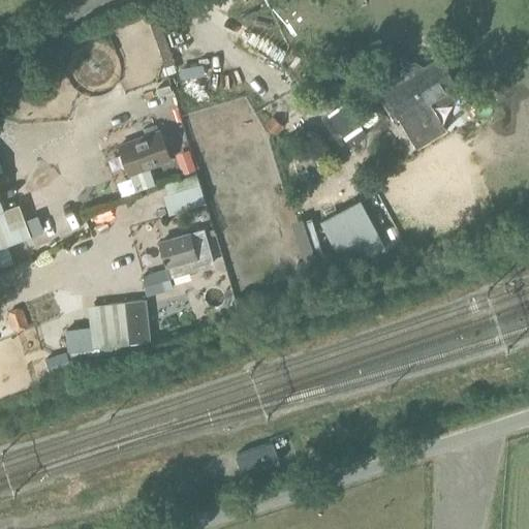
[(391,97),(403,118),(400,120),(417,148),(445,130),(433,111),(463,92),(444,63),(391,97)]
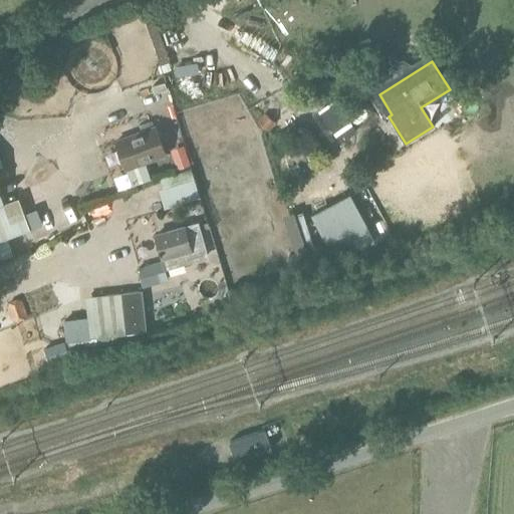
[(320,113),(340,143),(357,132),(336,101),(320,113)]
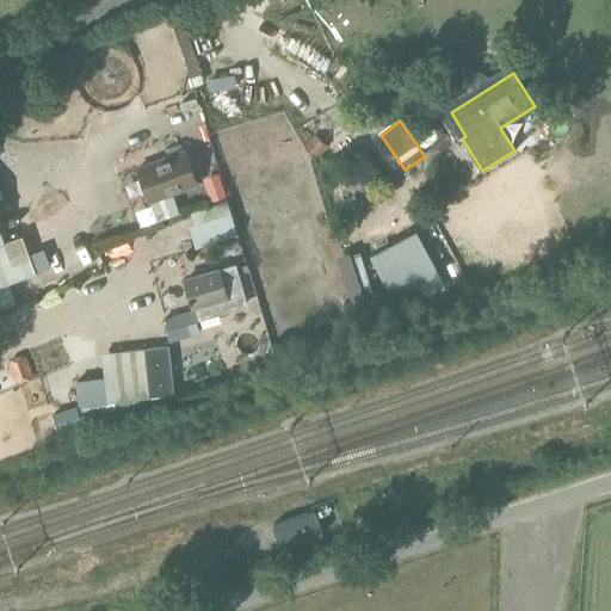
[(172,192),(197,184),(185,150),(139,168),(141,174),(139,179),(143,192),(148,193),(150,201),(158,222),(180,214),(172,192)]
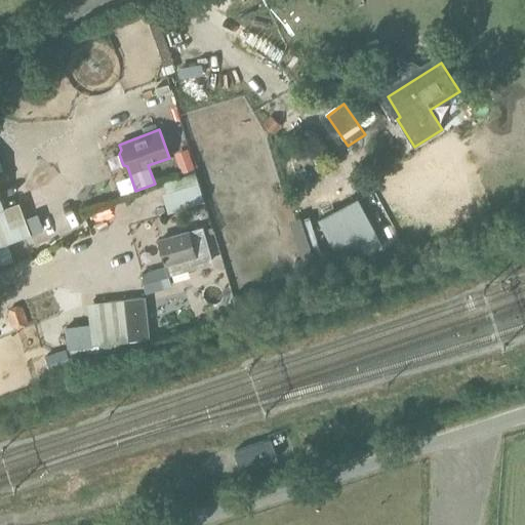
[(182,186),(194,178),(185,163),(172,170),(182,186)]
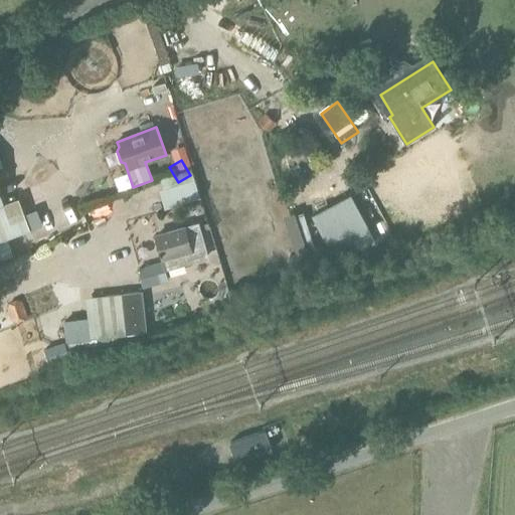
[(159,203),(163,223),(201,215),(197,195),(159,203)]
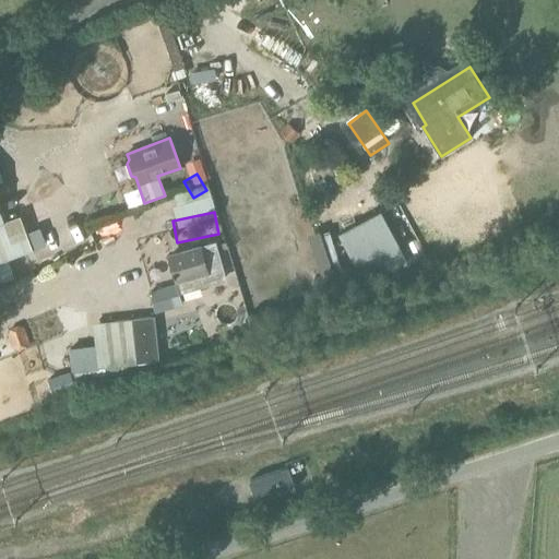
[(381,212),(340,233),(366,286),(407,264),(381,212)]
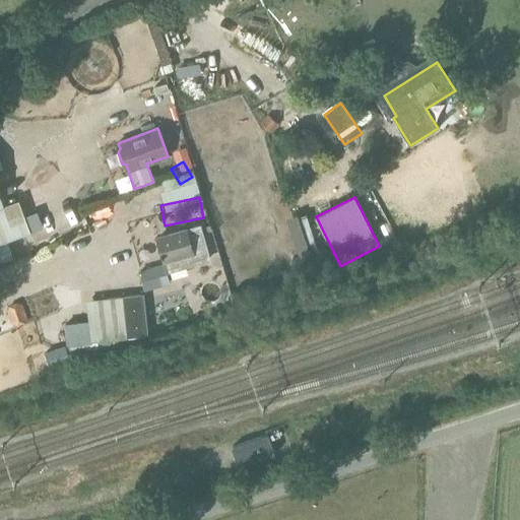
[(0,243),(15,238),(4,206),(0,207),(0,243)]
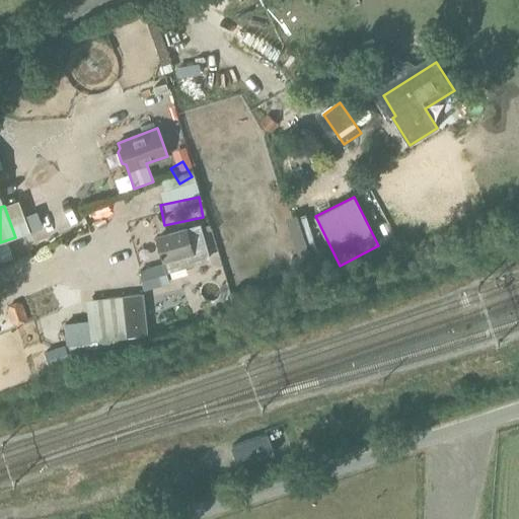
[(200,227),(187,231),(186,229),(158,236),(162,251),(161,252),(163,261),(167,260),(169,270),(209,258),(200,227)]
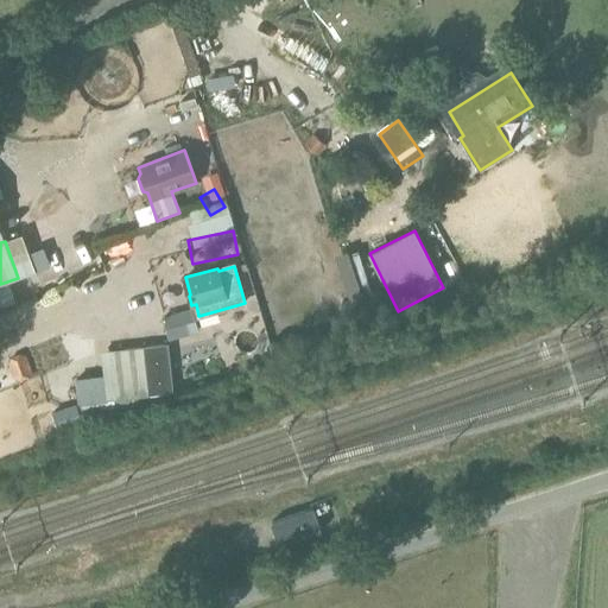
[(354,303),(366,302),(362,273),(350,274),(354,303)]
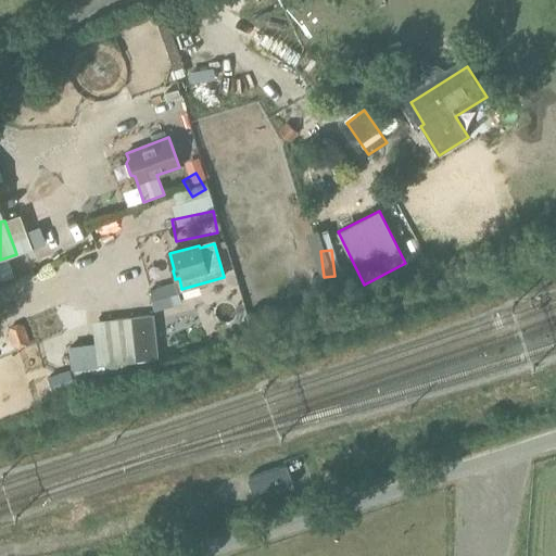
[(154,311),(174,305),(167,285),(149,290),(154,311)]
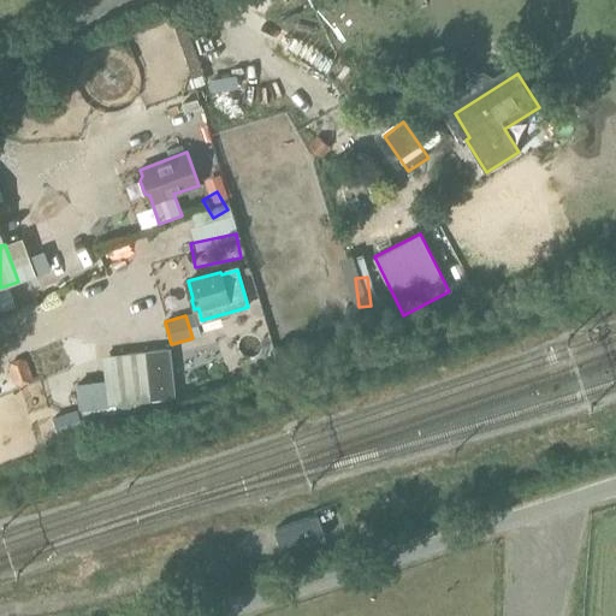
[(81,408),(83,419),(88,426),(136,419),(177,404),(170,348),(104,355),(108,404),(81,408)]
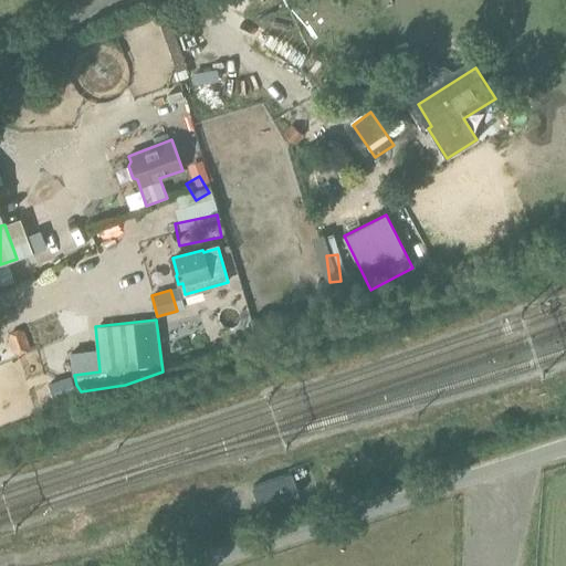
[(29,347),(23,332),(17,328),(13,329),(10,332),(8,336),(13,350),(18,354),(27,354),(29,347)]
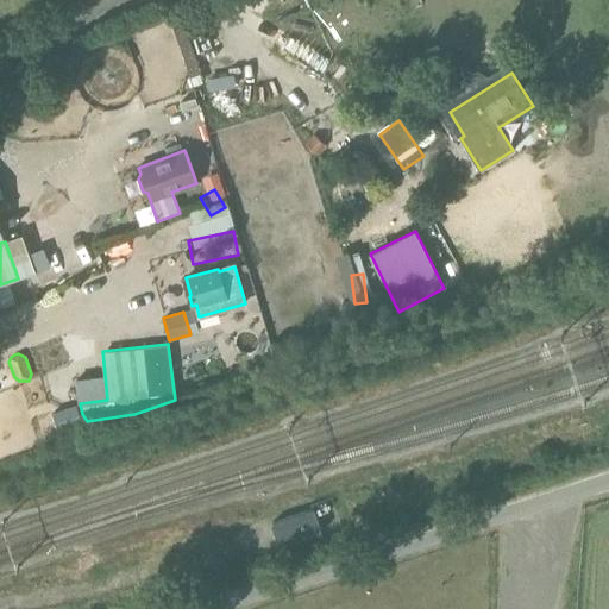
[(61,439),(86,429),(77,405),(51,413),(61,439)]
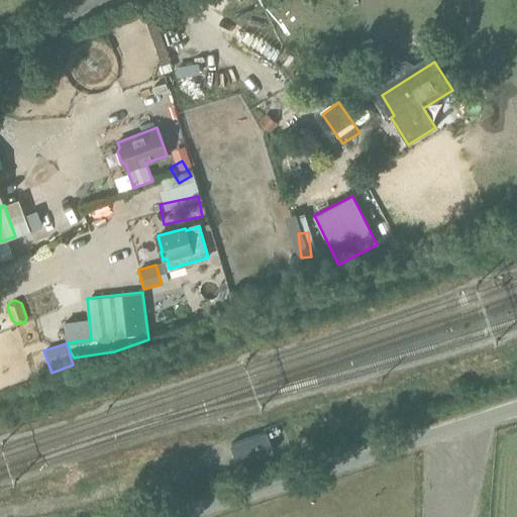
[(237,463),(275,451),(269,432),(231,444),(237,463)]
